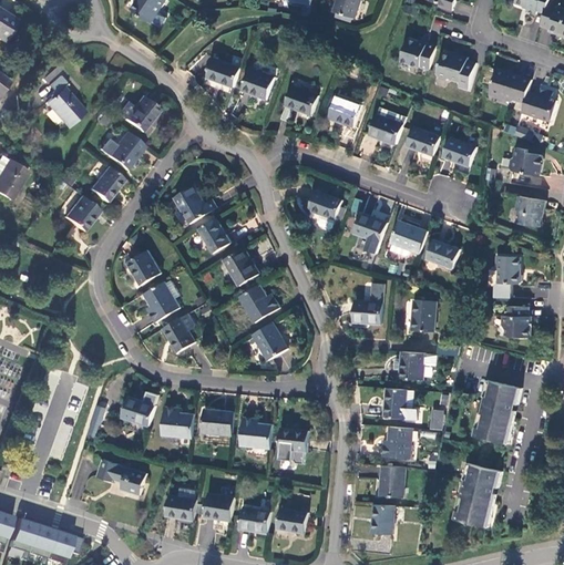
[(135,0),(131,7),(151,20),(163,0),(135,0)]
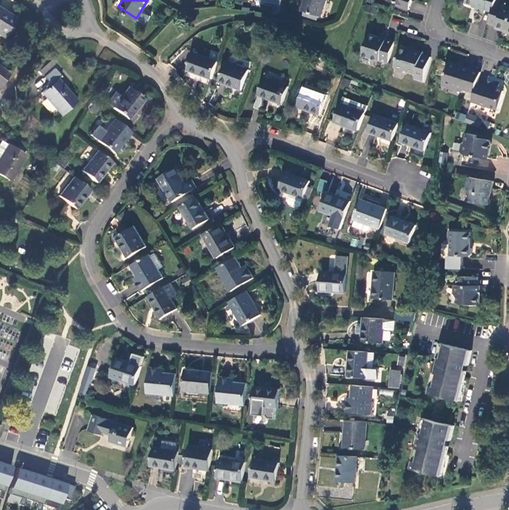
[(301,0),(300,5),(319,11),(322,0),(301,0)]
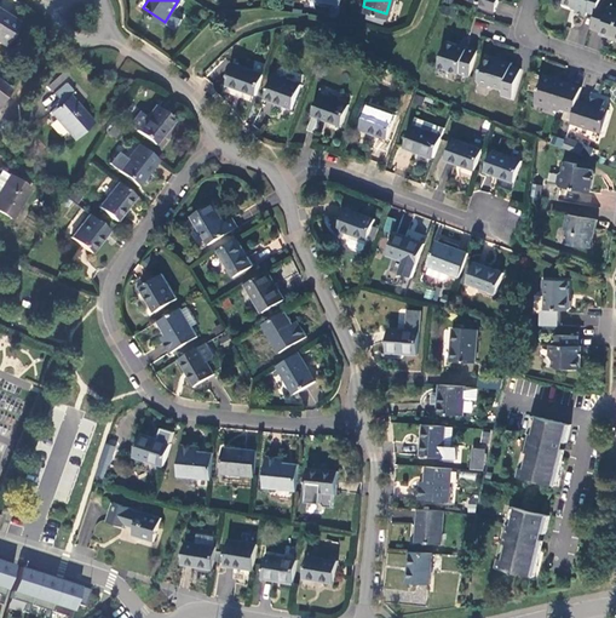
[(471,0),(477,3),(476,6),(490,11),(494,0),(471,0)]
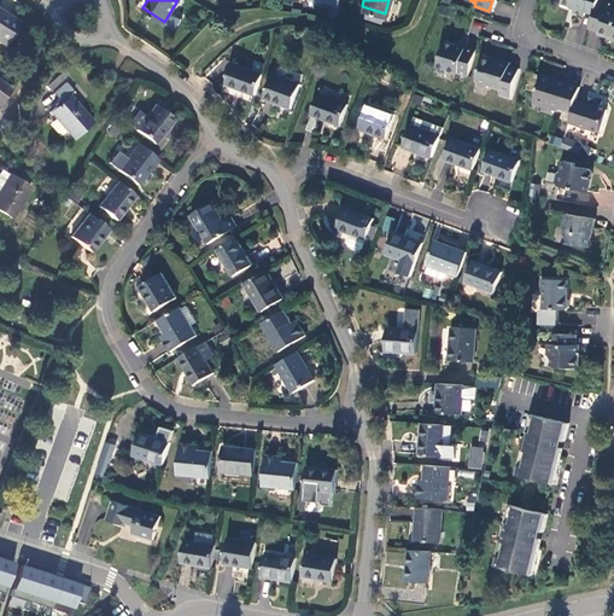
[(582,9),(590,11),(594,0),(563,0),(572,3),(569,7),(580,11),(582,9)]
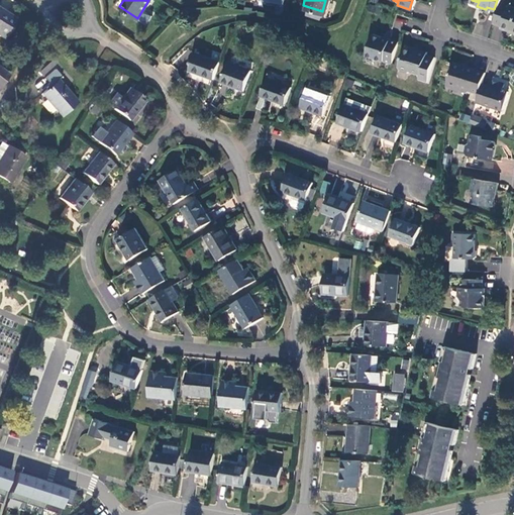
[(508,0),(497,0),(494,9),(491,20),(500,23),(499,25),(509,28),(511,31),(513,31),(513,7),(513,6),(507,4),(508,0)]
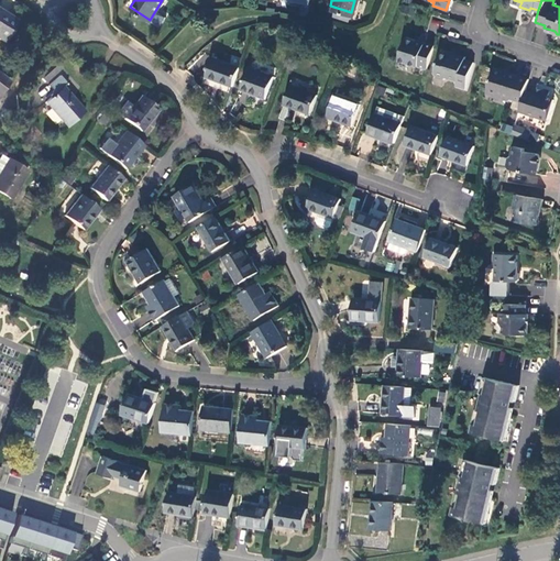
[(14,19),(0,9),(0,39),(1,40),(14,19)]
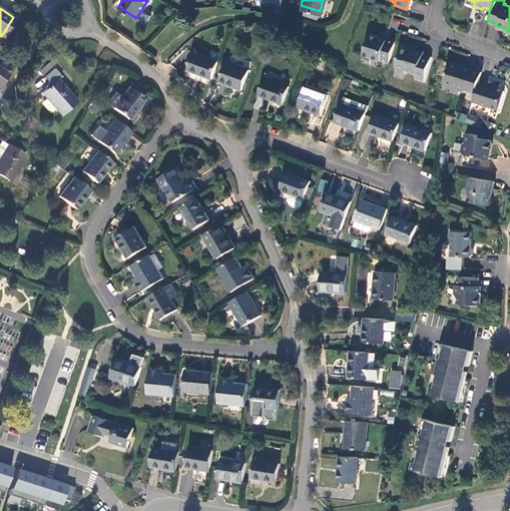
[(394,27),(398,18),(391,15),(387,24),(394,27)]
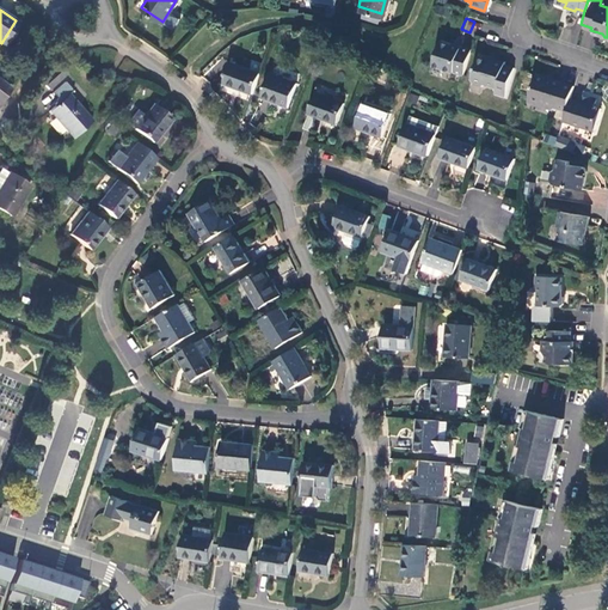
[(429,62),(459,72),(467,47),(455,43),(454,47),(435,41),(429,62)]
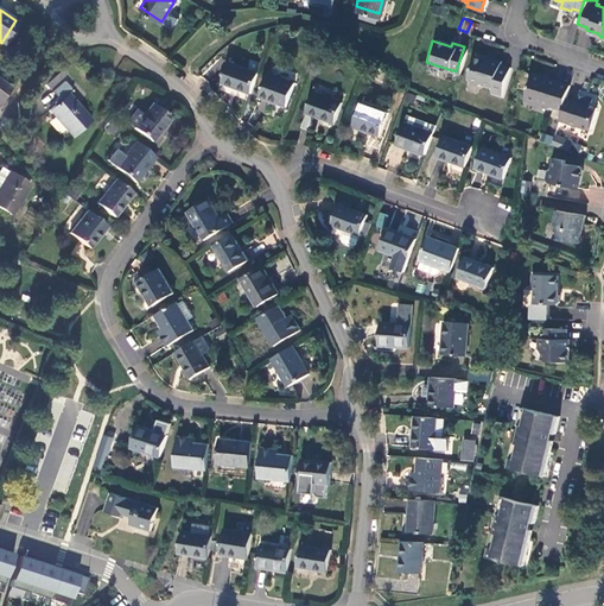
[(497,94),(507,64),(497,61),(498,58),(481,52),(481,55),(471,52),(463,75),(466,81),(472,82),(478,81),(488,84),(487,90),(497,94)]
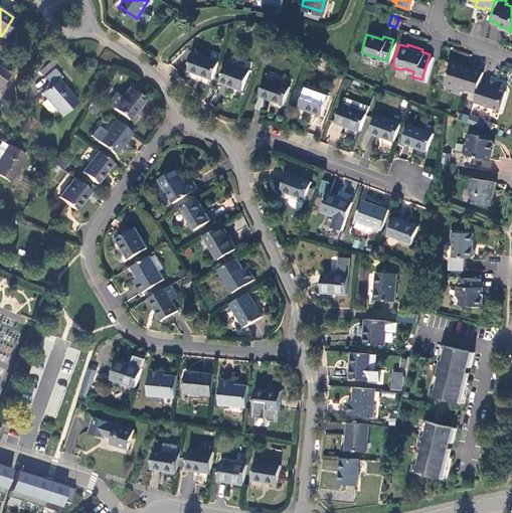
[(46,50),(31,63),(38,71),(53,59),(46,50)]
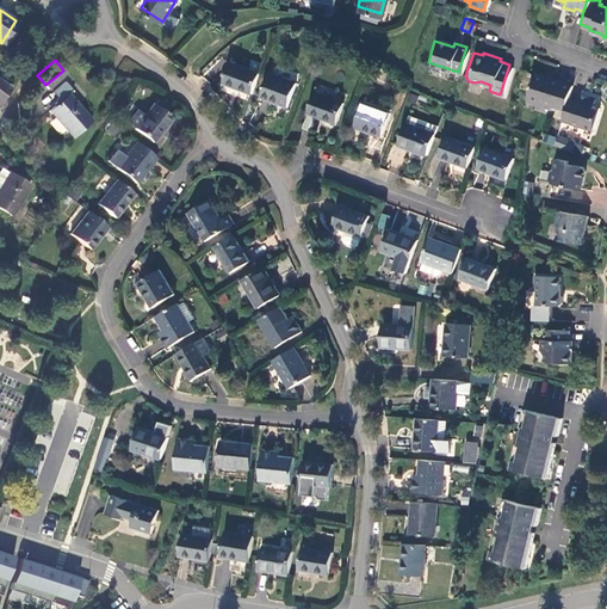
[(220,84),(248,94),(255,73),(228,63),(220,84)]
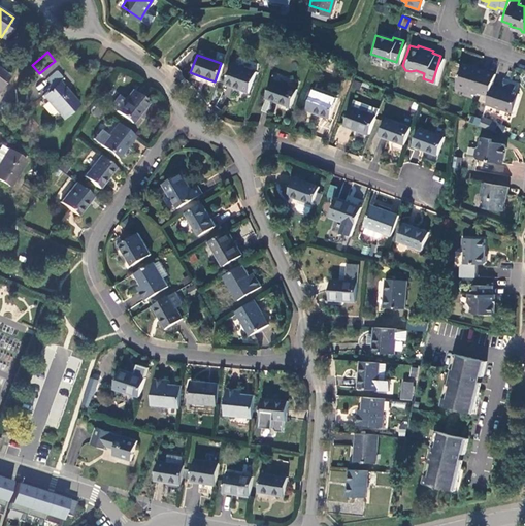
[(253,72),(230,64),(223,85),(244,93),(253,72)]
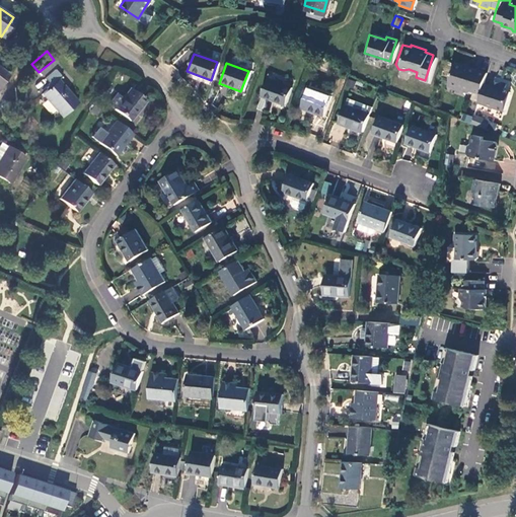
[(467,90),(476,93),(480,83),(483,73),(450,63),(444,83),(456,86),(457,90),(464,92),(466,91),(467,90)]
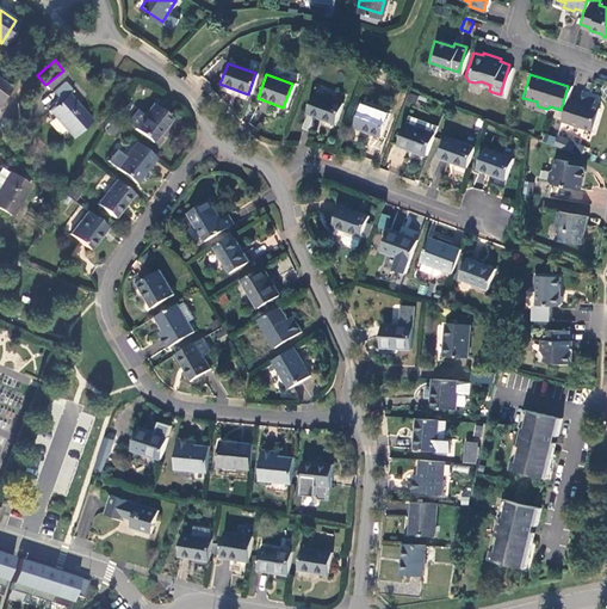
[(44,108),(67,135),(87,118),(64,92),(69,88),(62,80),(49,91),(54,96),(55,98),(50,103),(44,108)]
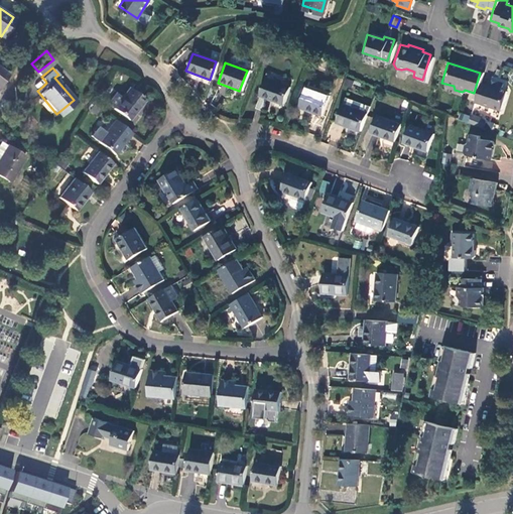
[(287,87),(263,78),(257,96),(280,105),(287,87)]
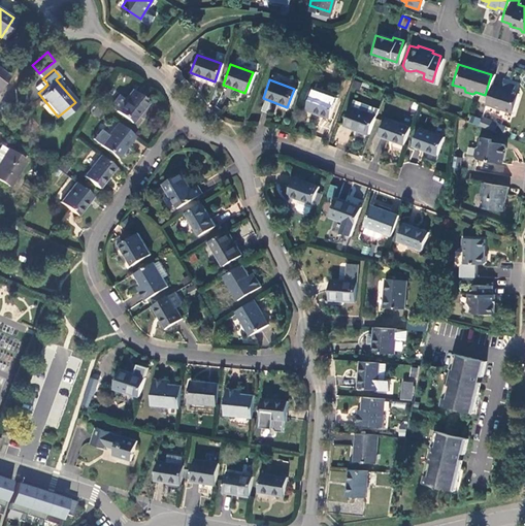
[(502,90),(488,85),(485,95),(482,103),(509,112),(515,93),(509,91),(511,86),(506,84),(505,87),(504,86),(502,90)]
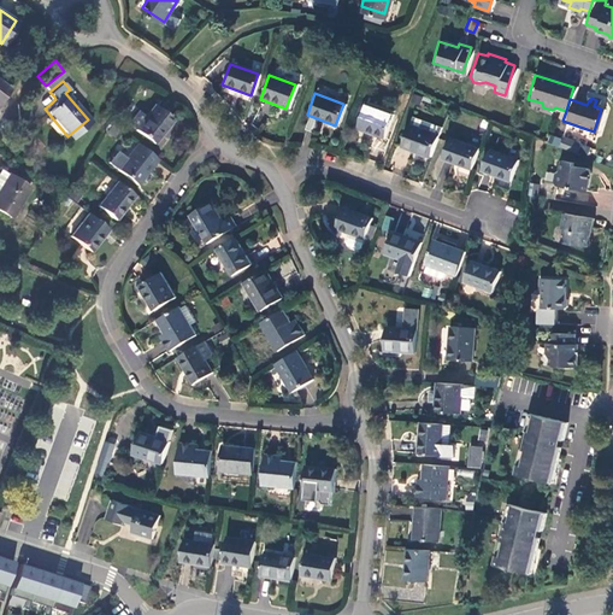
[(123,123),(148,142),(166,118),(149,105),(141,117),(133,110),(123,123)]
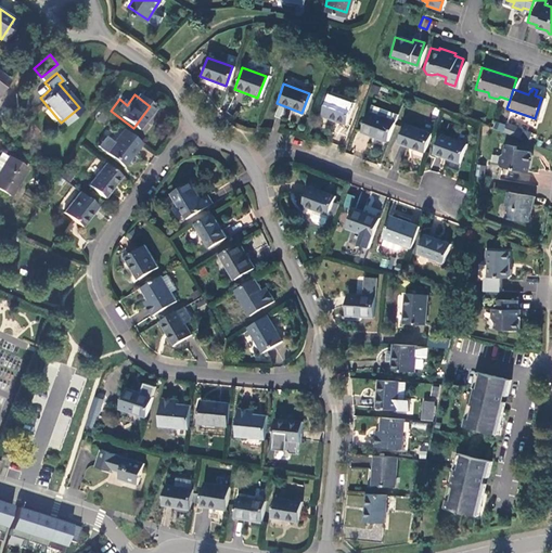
[(343,124),(349,105),(325,95),(319,115),(343,124)]
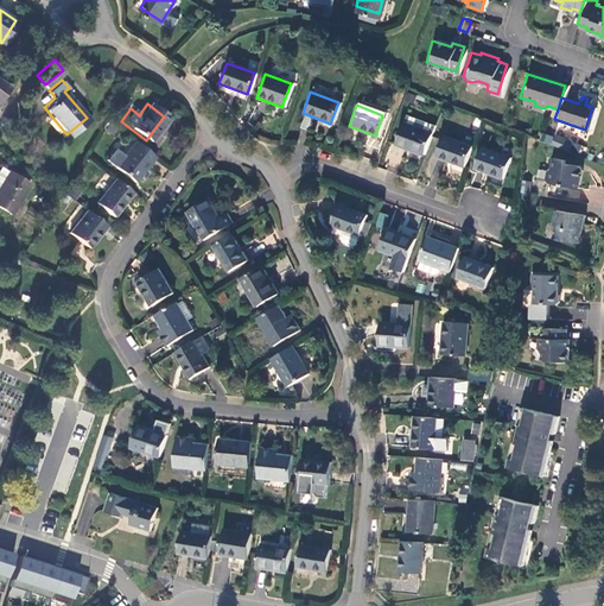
[(393,143),(421,152),(432,125),(404,114),(393,143)]
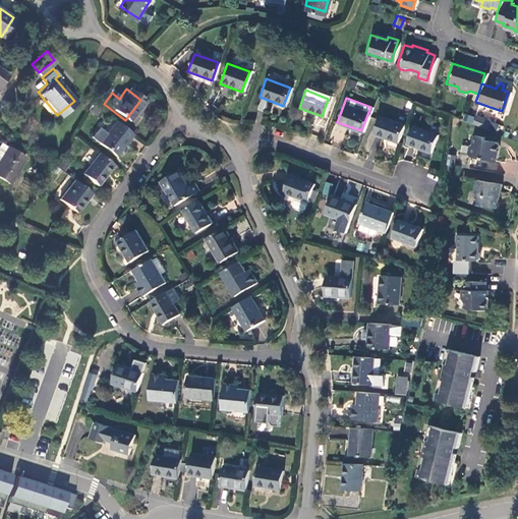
[(471,114),(469,122),(482,126),(484,117),(471,114)]
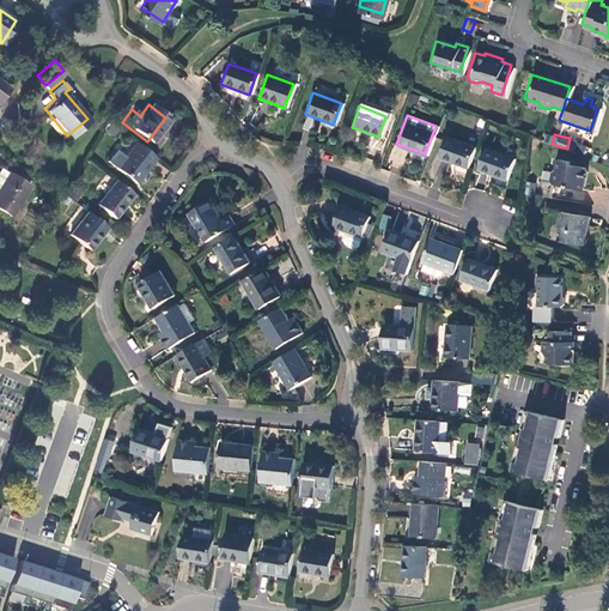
[(437,157),(466,167),(473,146),(444,135),(437,157)]
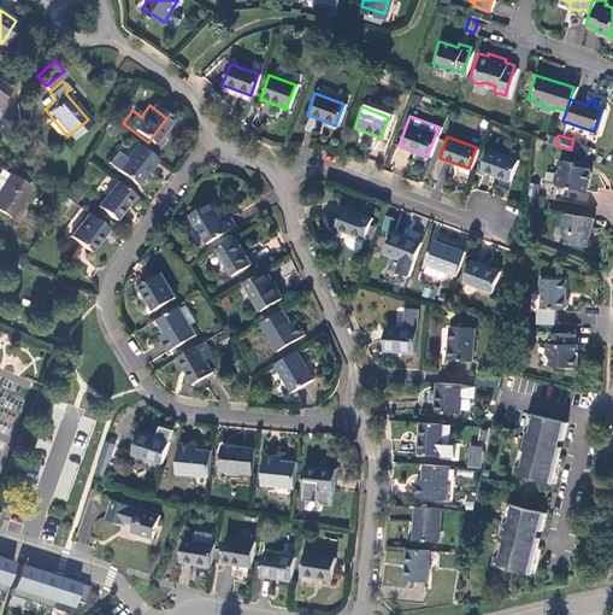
[(133,185),(153,158),(134,142),(113,169),(133,185)]
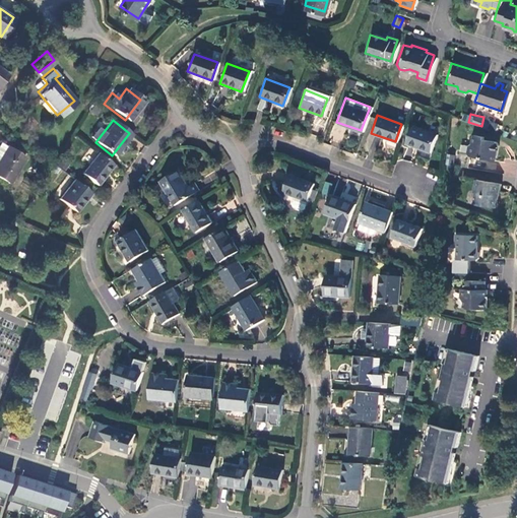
[(434,133),(410,124),(403,141),(428,150),(434,133)]
